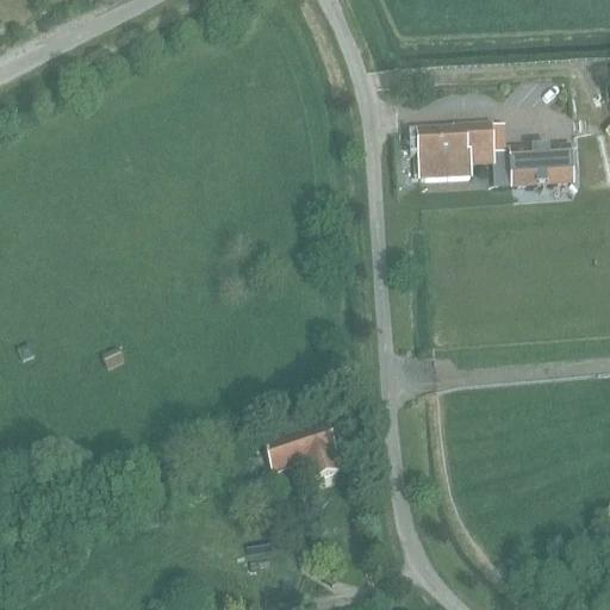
[(462,131),(417,134),(419,184),(470,181),(468,157),(503,156),(502,130),(491,131),(491,128),(462,129),(462,131)]
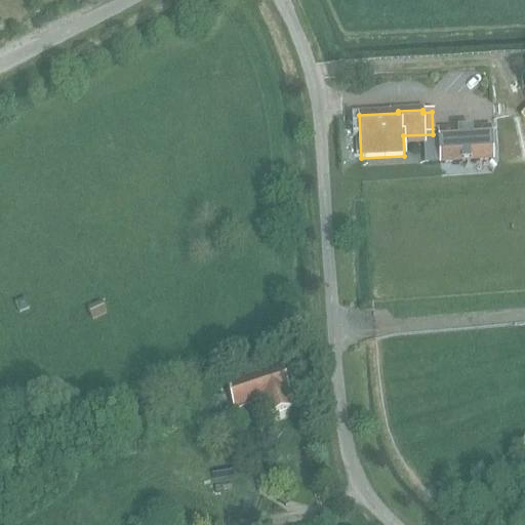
[(456,154),(477,154),(476,117),(455,118),(456,154)]
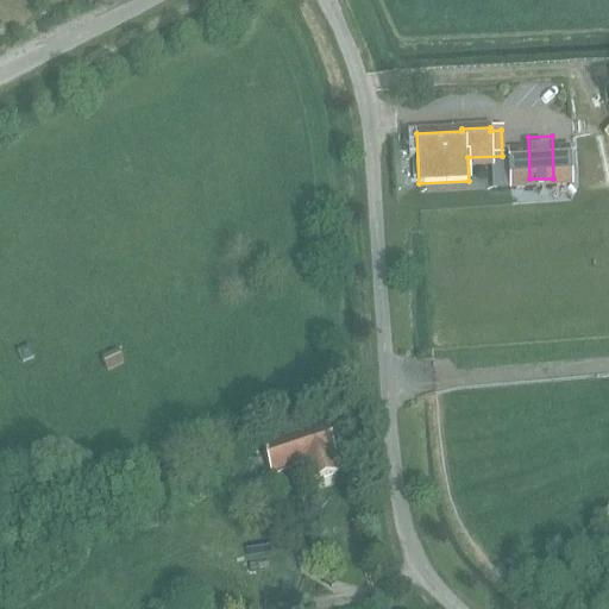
[(527,151),(507,152),(509,190),(529,189),(527,151)]
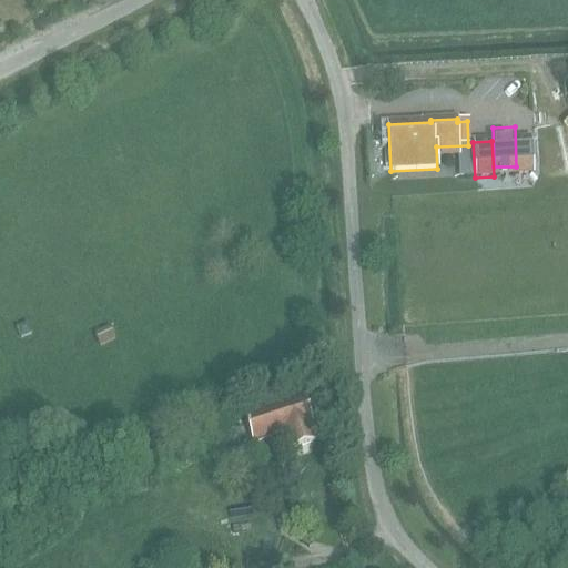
[(519,143),(520,161),(536,160),(535,143),(519,143)]
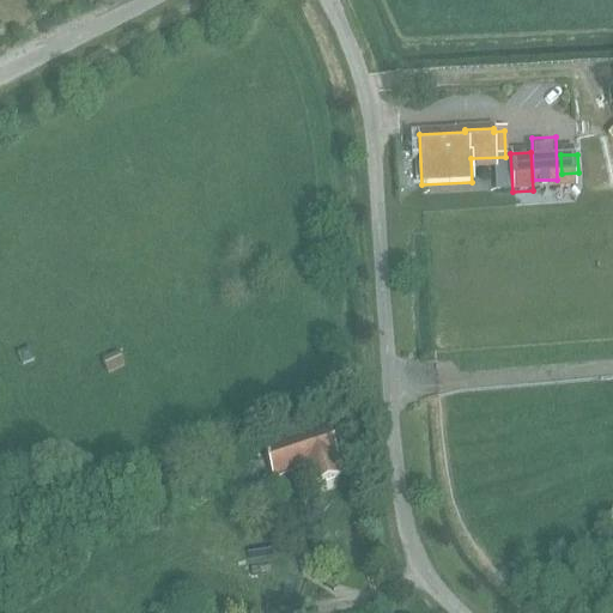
[(278,479),(317,465),(322,481),(341,474),(335,459),(337,459),(327,430),(267,451),(278,479)]
